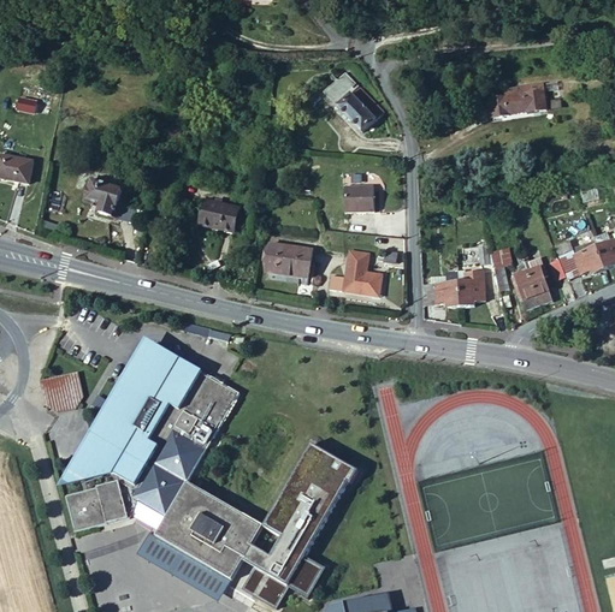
[(326,94),(338,108),(361,84),(349,71),(326,94)]
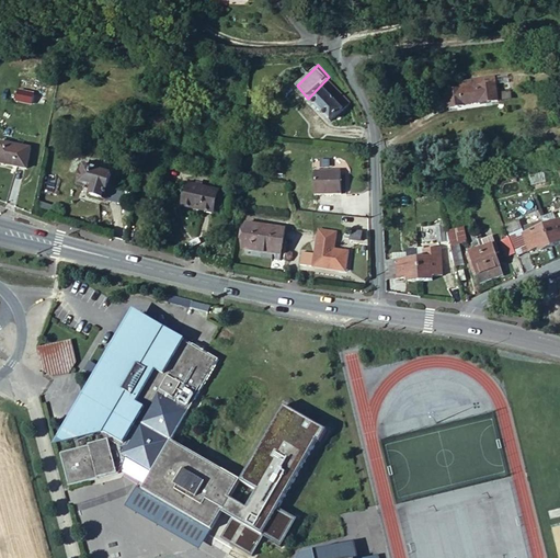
[(329,77),(308,99),(332,125),(353,105),(329,77)]
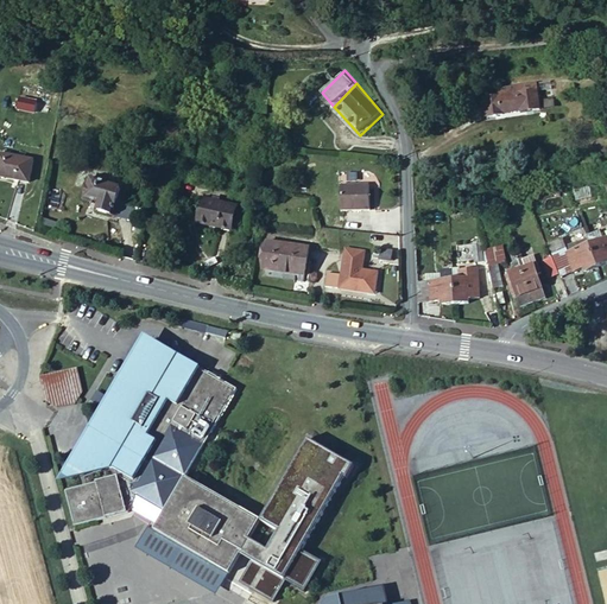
[(501,94),(486,97),(488,118),(505,115),(504,112),(522,109),(523,112),(542,109),(538,89),(519,93),(518,84),(500,87),(501,94)]
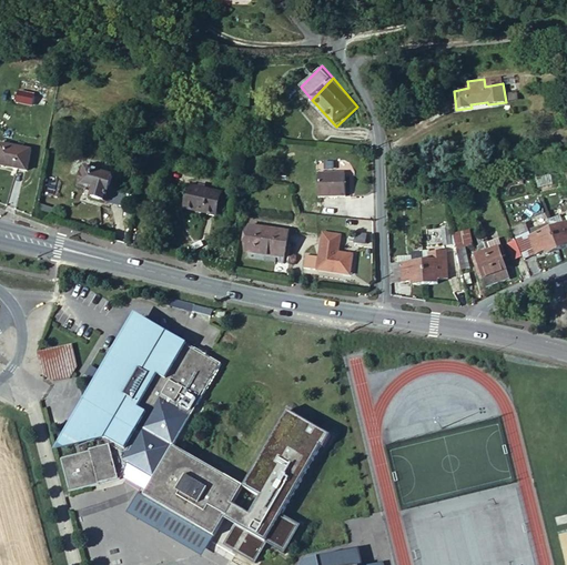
[(0,159),(0,161),(32,168),(34,147),(3,141),(0,159)]
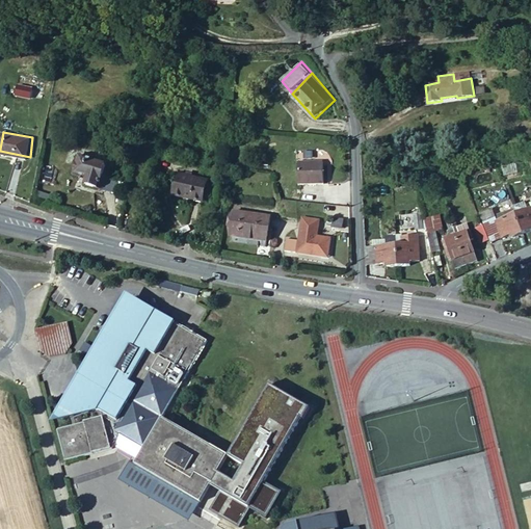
[(87,184),(101,188),(107,163),(81,154),(76,175),(88,179),(87,184)]
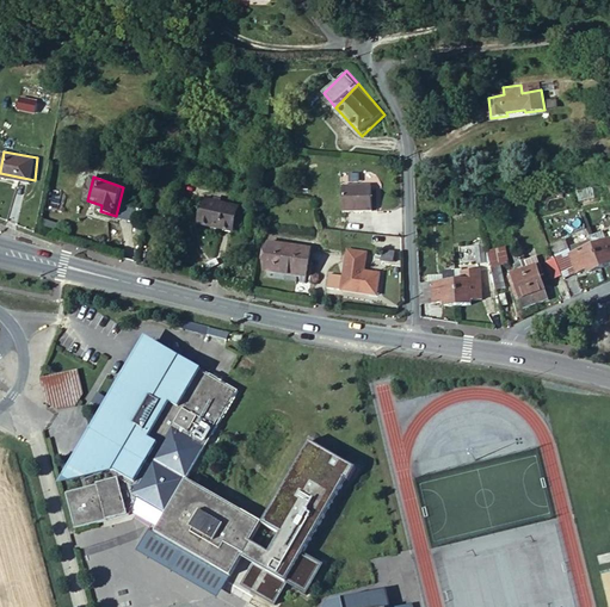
[(344,210),(373,212),(374,185),(344,183),(344,210)]
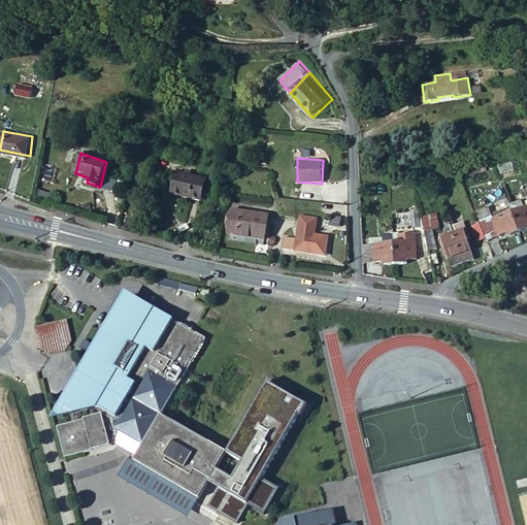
[(172,194),(202,201),(207,178),(178,171),(172,194)]
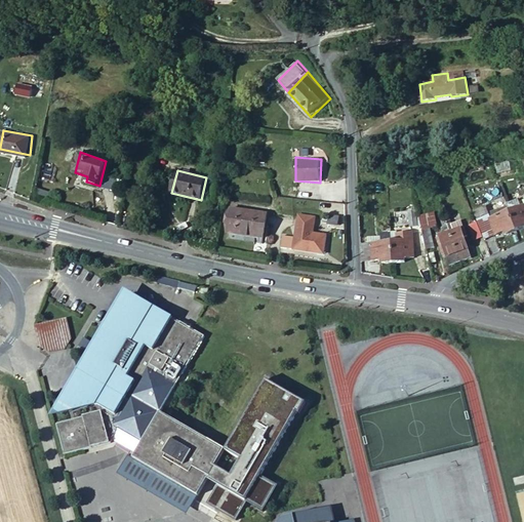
[(523,202),(508,208),(515,228),(523,224),(523,202)]
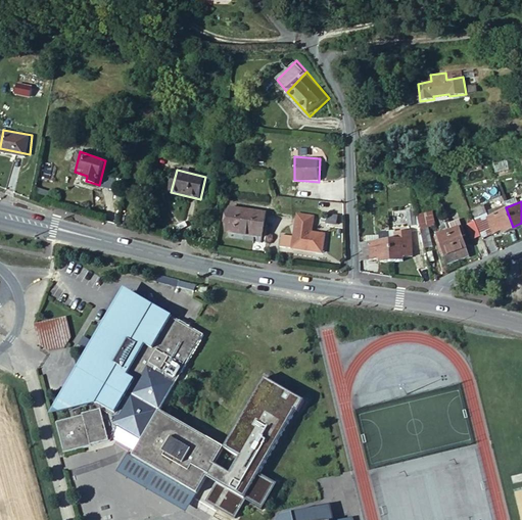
[(229,229),(264,235),(267,210),(232,203),(229,229)]
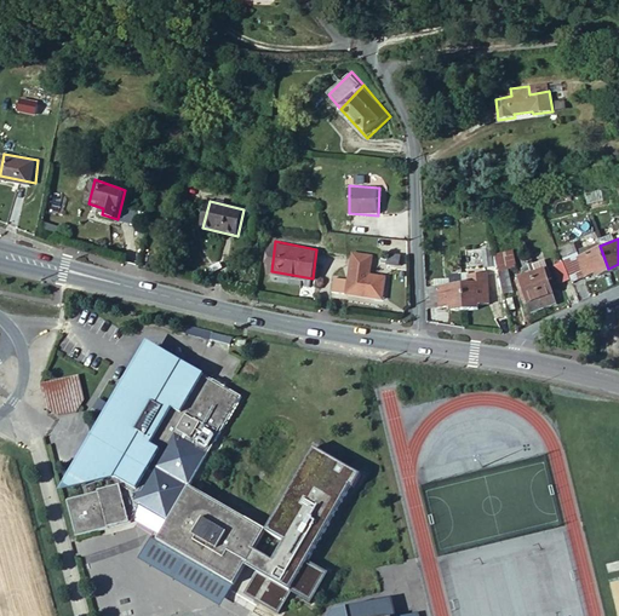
[(493,253),(491,242),(479,245),(482,263),(496,260),(493,253)]
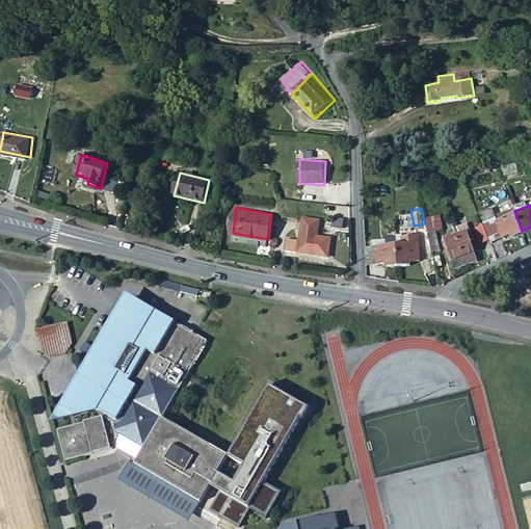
[(522,231),(514,211),(496,218),(501,235),(510,232),(512,235),(522,231)]
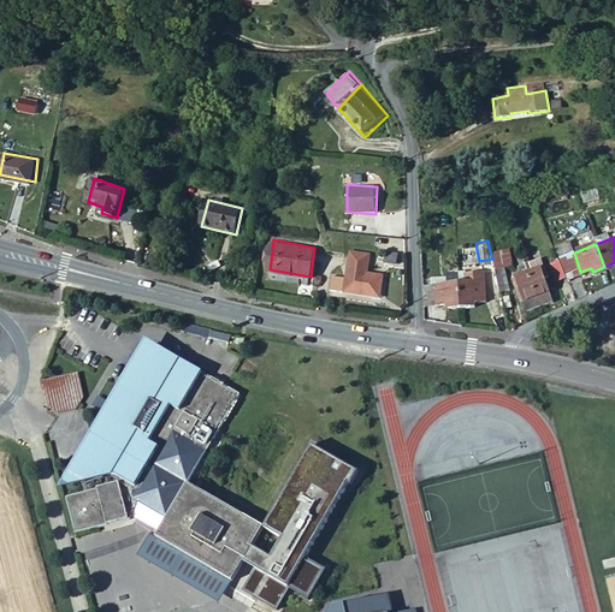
[(580,272),(574,253),(571,245),(559,251),(568,275),(580,272)]
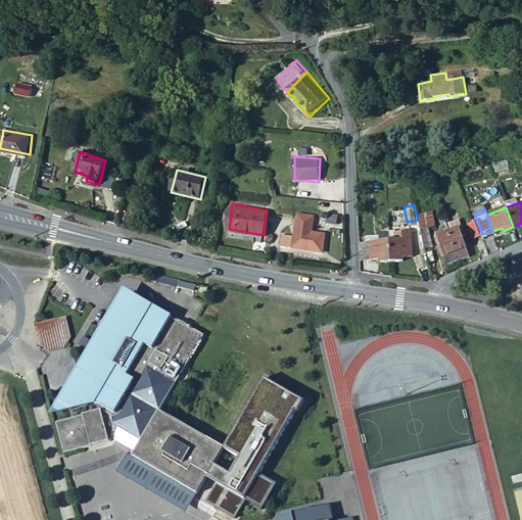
[(416,214),(418,220),(419,227),(427,225),(433,223),(430,210),(416,214)]
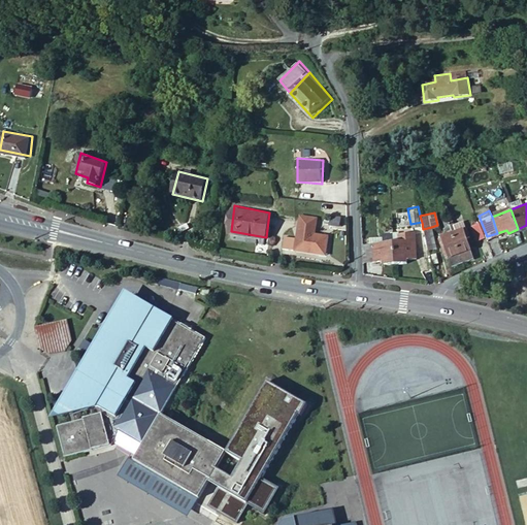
[(331,227),(341,228),(342,219),(332,218),(331,227)]
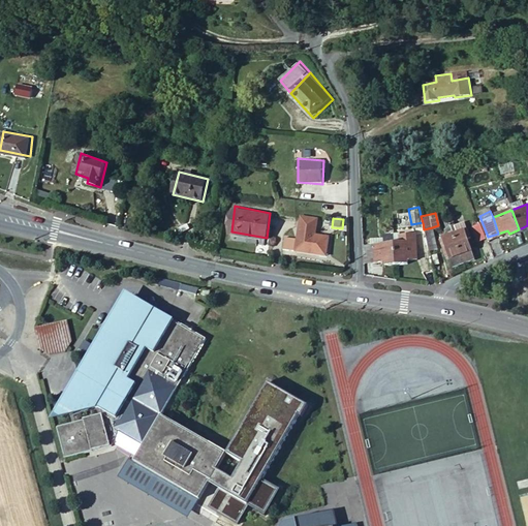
[(464,219),(451,224),(452,228),(453,231),(467,226),(464,219)]
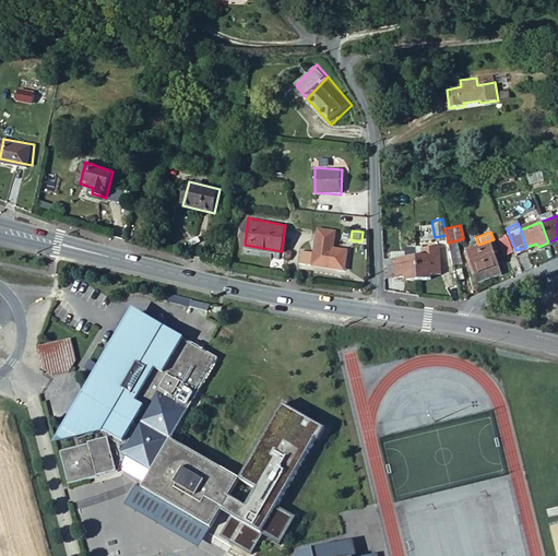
[(497,248),(494,239),(478,245),(490,276),(501,273),(493,250),(497,248)]
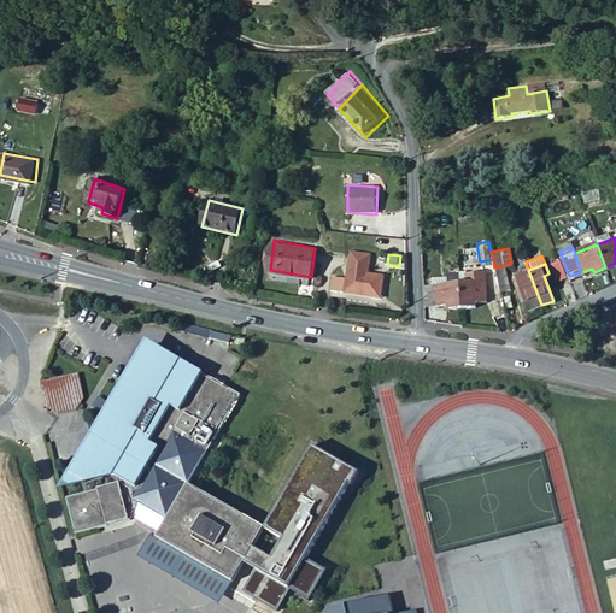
[(494,267),(500,290),(510,288),(504,265),(494,267)]
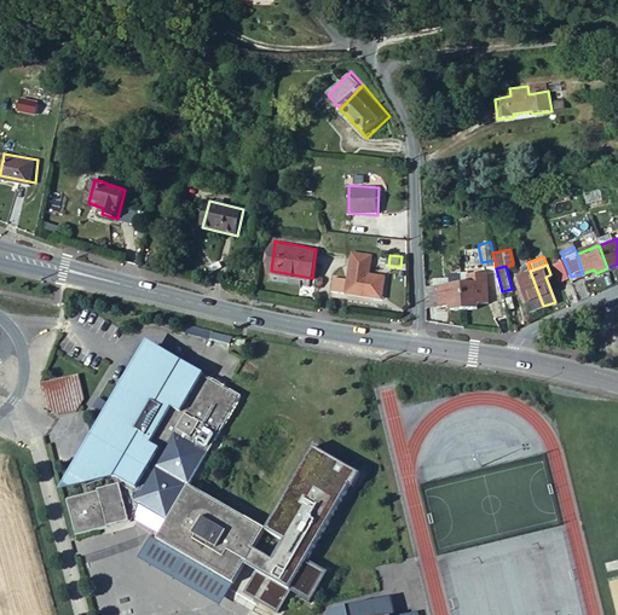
[(530,271),(529,267),(524,270),(525,272),(513,277),(517,286),(520,285),(530,311),(543,306),(530,271)]
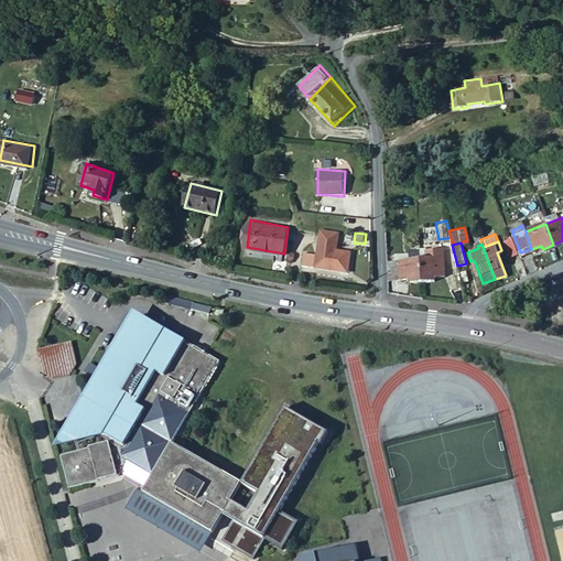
[(316,267),(348,272),(350,252),(318,247),(316,267)]
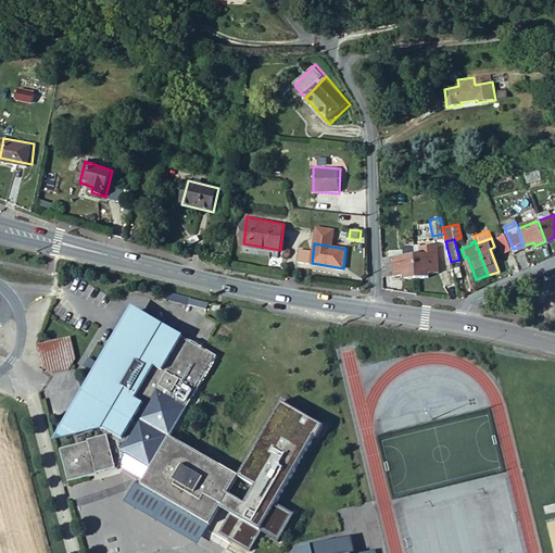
[(419,253),(434,252),(434,243),(418,246),(419,253)]
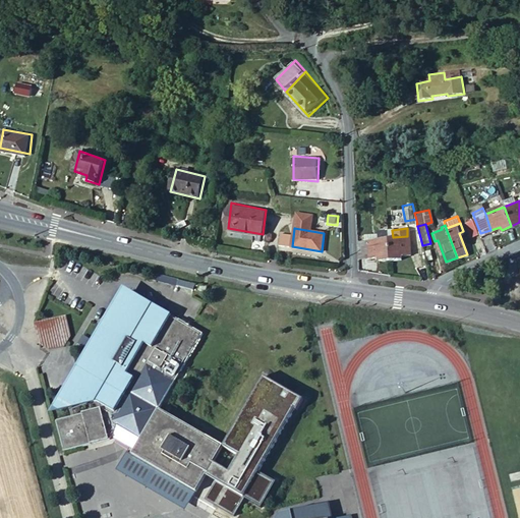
[(363,239),(356,239),(357,256),(379,255),(379,259),(390,257),(388,238),(388,230),(387,229),(377,229),(377,232),(377,238),(363,239)]
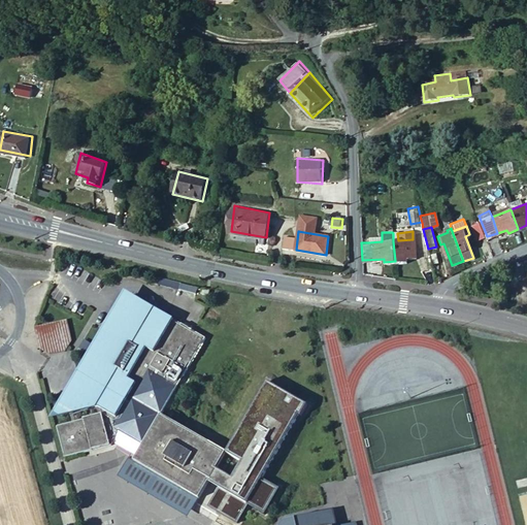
[(393,241),(395,261),(405,260),(405,257),(415,257),(414,239),(413,239),(398,240),(393,241)]
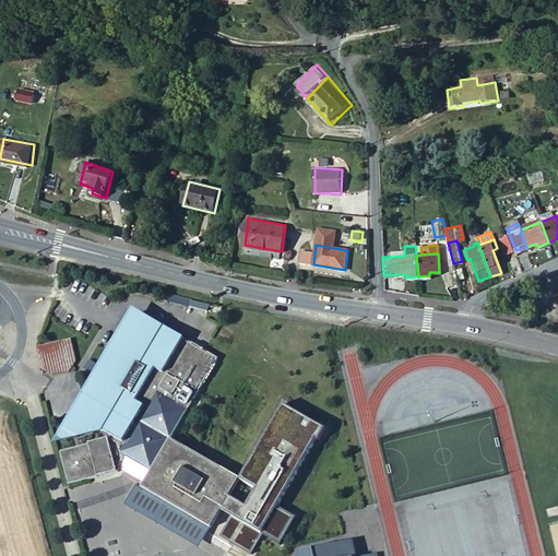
[(175,302),(191,304),(192,296),(176,294),(175,302)]
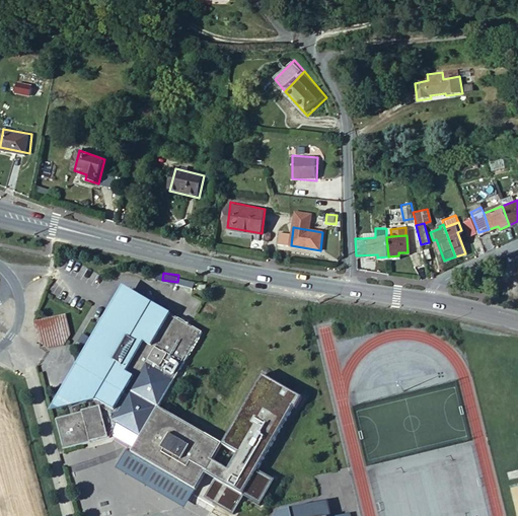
[(195,329),(122,291),(86,361),(79,375),(86,378),(94,402),(95,402),(97,410),(54,424),(64,454),(107,440),(112,435),(120,425),(143,437),(138,448),(136,454),(201,489),(225,441),(156,406),(195,329)]
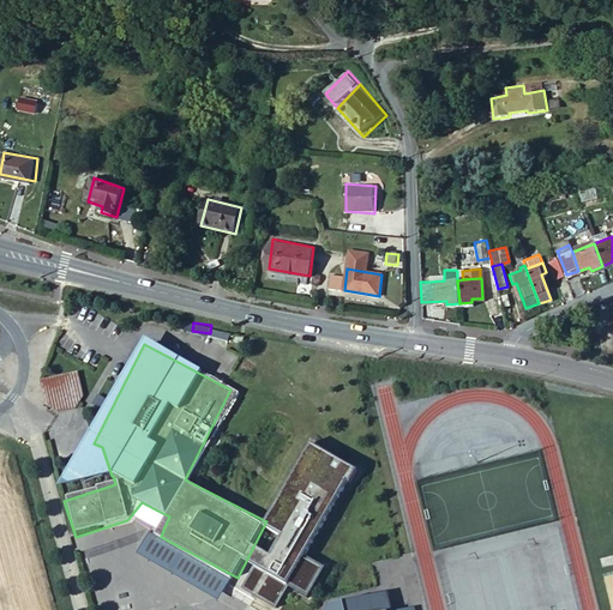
[(60,411),(77,406),(84,393),(77,368),(41,379),(48,404),(60,411)]
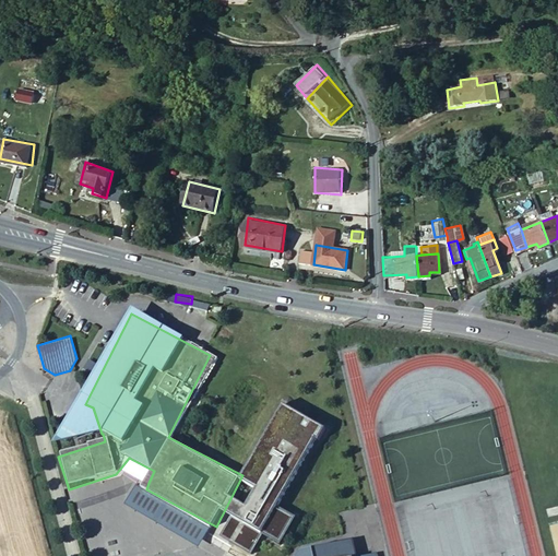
[(93,407),(85,404),(67,439),(94,432),(102,434),(93,407)]
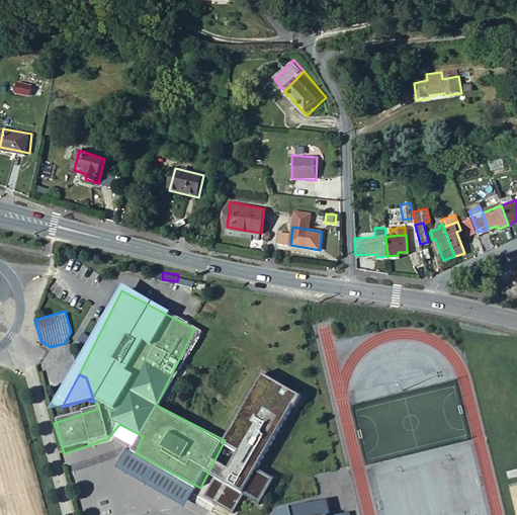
[(111,434),(138,447),(143,436),(119,424),(111,434)]
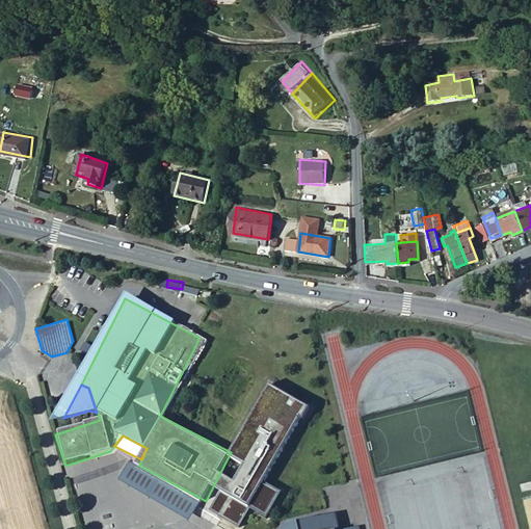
[(343,528),(339,516),(296,528),(343,528)]
